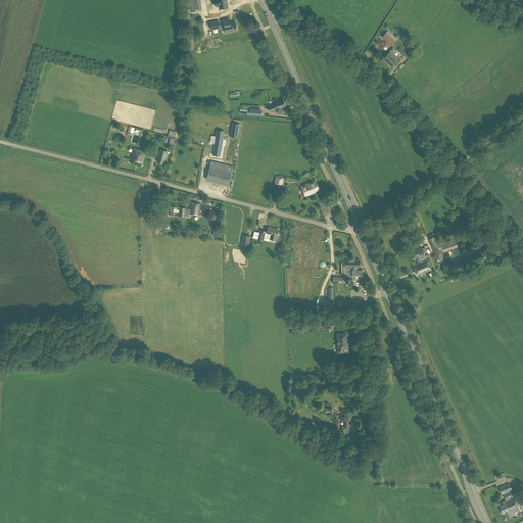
[(227,7),(226,0),(212,0),(214,5),(219,5),(219,8),(227,7)]
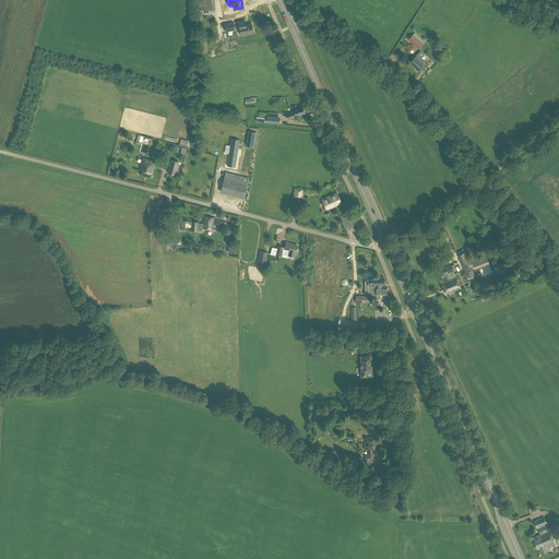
[(257,15),(256,12),(254,13),(252,9),(246,11),(249,19),(257,15)]
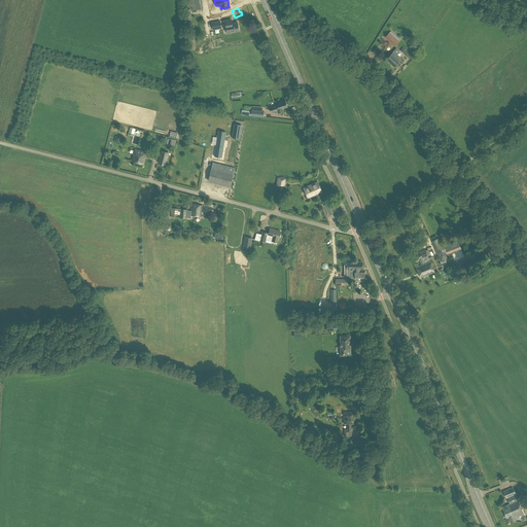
[(223,21),(223,25),(225,25),(226,33),(239,31),(238,22),(233,23),(232,19),(224,20),(224,21),(223,21)]
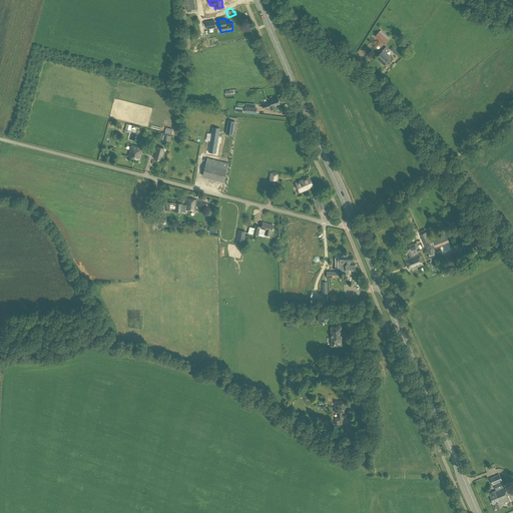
[(214,20),(205,22),(206,29),(215,28),(214,20)]
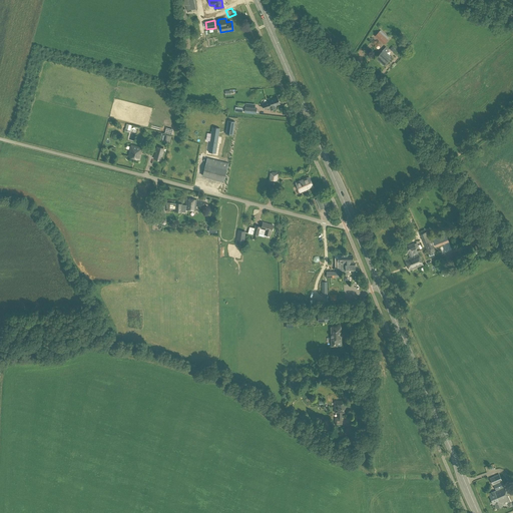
[(376,35),(386,45),(391,40),(380,31),(376,35)]
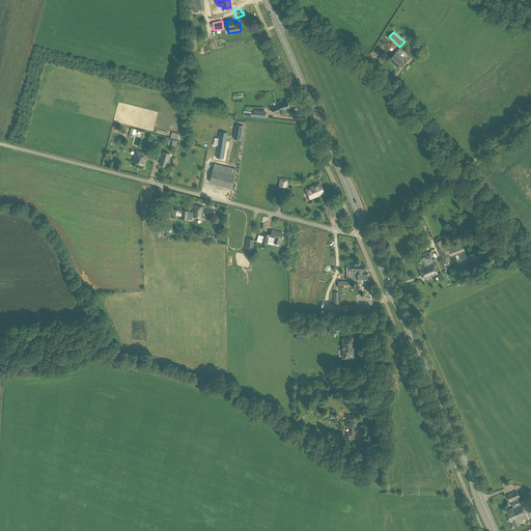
[(397,57),(398,56),(397,56),(400,53),(397,51),(389,60),(392,63),(393,63),(394,64),(399,59),(397,57)]
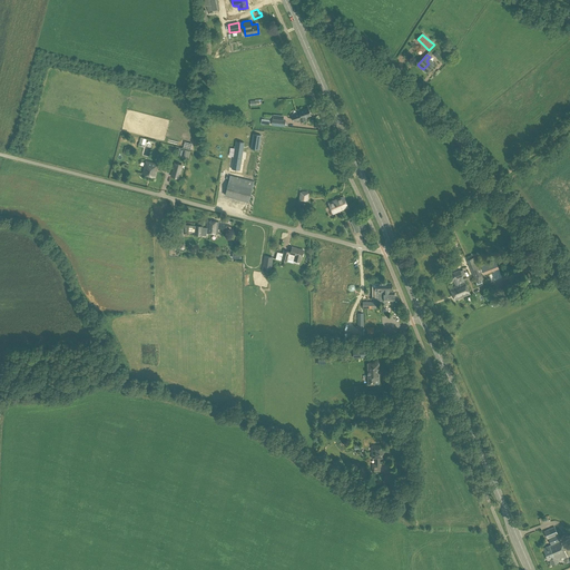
[(300,123),(306,120),(305,117),(311,116),(308,108),(300,111),(300,112),(294,114),(292,115),(294,123),(300,120),(300,123)]
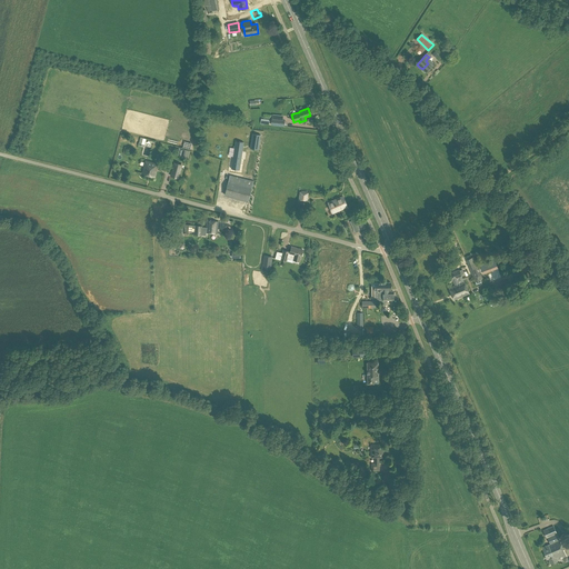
[(261,135),(252,133),(250,149),(259,150),(261,135)]
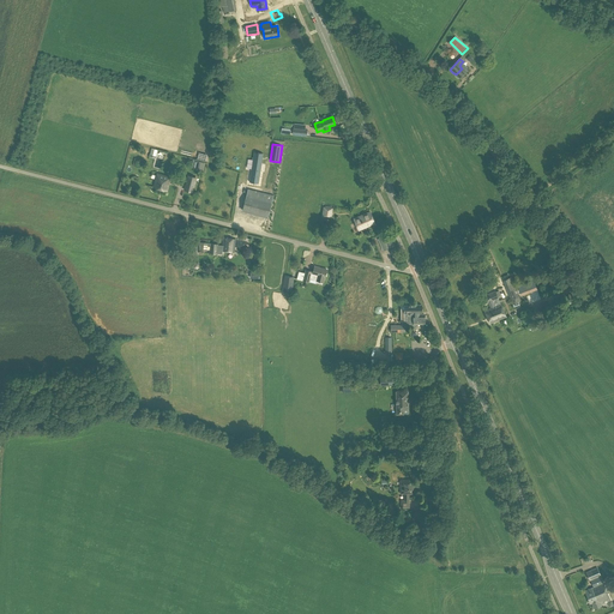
[(254,152),(250,182),(258,184),(263,154),(254,152)]
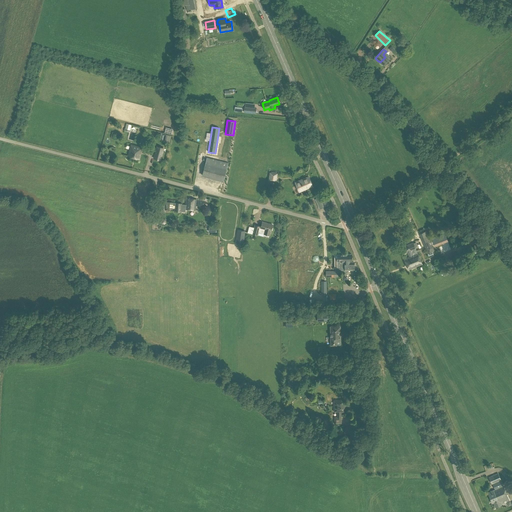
[(139,160),(143,148),(131,144),(127,156),(139,160)]
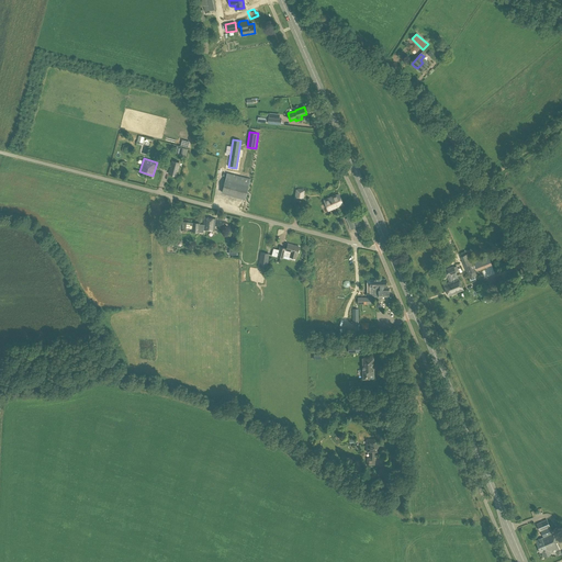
[(177,177),(180,163),(171,160),(168,175),(177,177)]
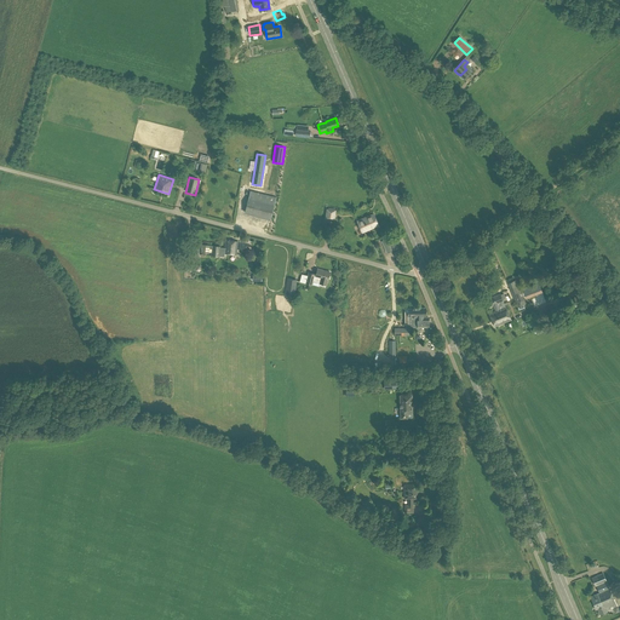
[(245,213),(273,219),(277,195),(250,190),(245,213)]
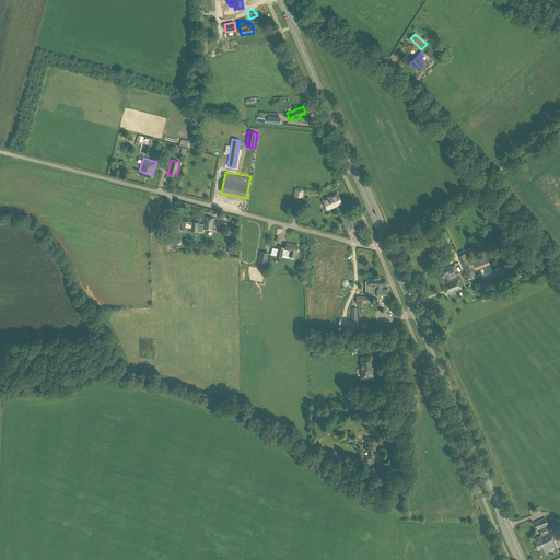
[(302,199),(303,189),(295,188),(294,197),(302,199)]
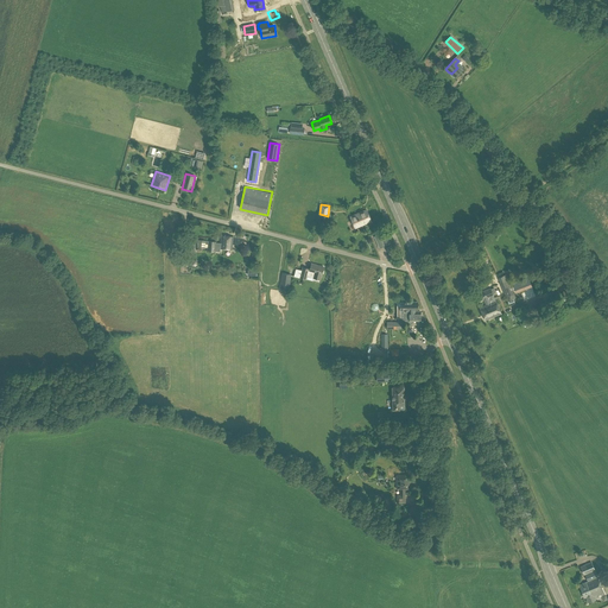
[(355,228),(372,221),(366,210),(350,217),(355,228)]
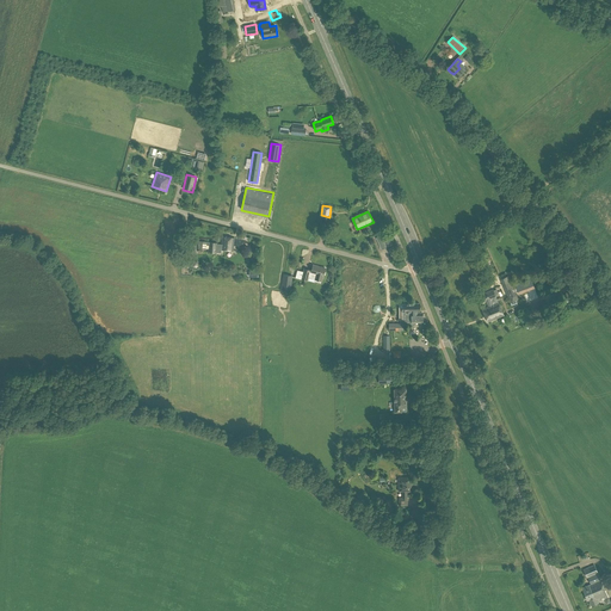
[(382,250),(392,245),(387,234),(376,238),(382,250)]
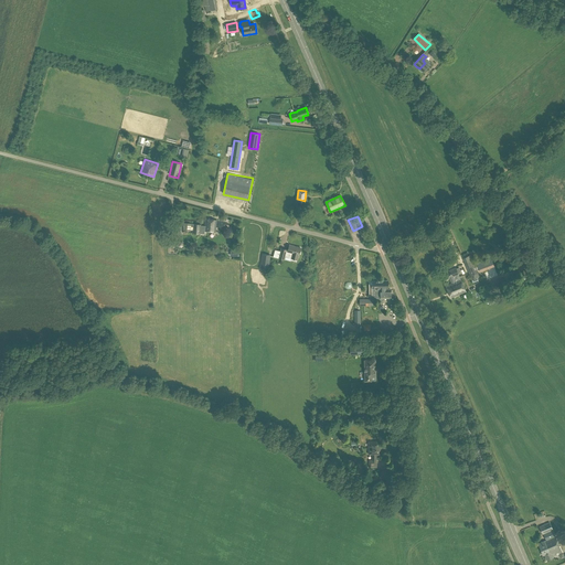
[(191,224),(183,223),(183,231),(190,231),(191,225),(194,225),(193,233),(204,233),(204,231),(215,232),(216,220),(205,220),(205,226),(201,226),(201,225),(194,224),(191,224)]
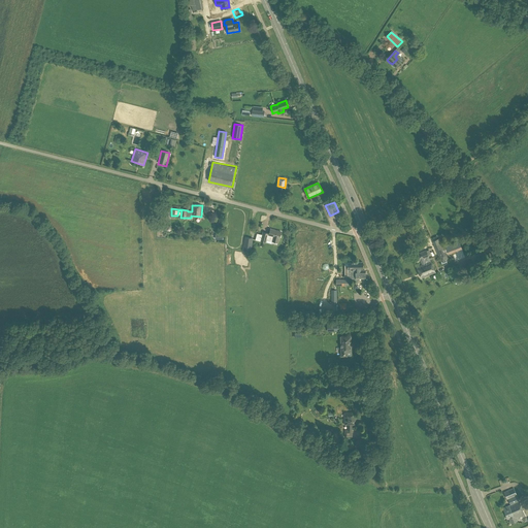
[(279,238),(281,232),(270,229),(269,234),(263,232),(261,241),(265,242),(266,238),(272,240),(272,241),(277,242),(279,238)]
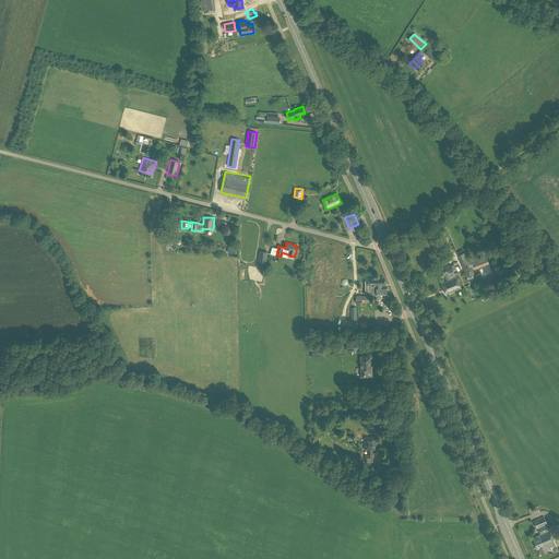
[(265,266),(268,252),(259,251),(258,265),(265,266)]
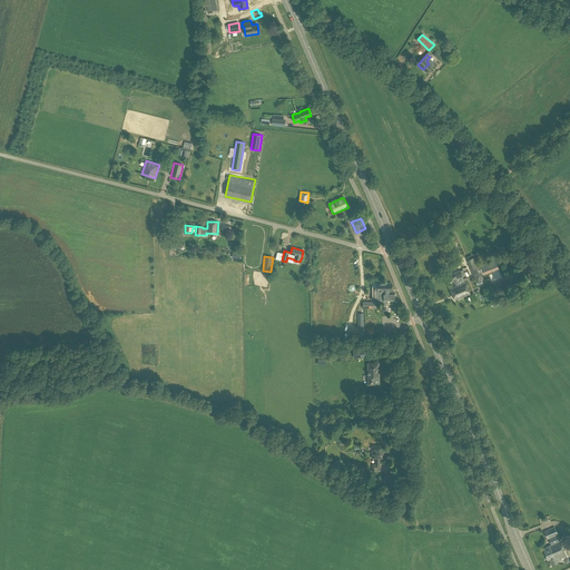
[(475,283),(483,279),(475,262),(469,264),(475,283)]
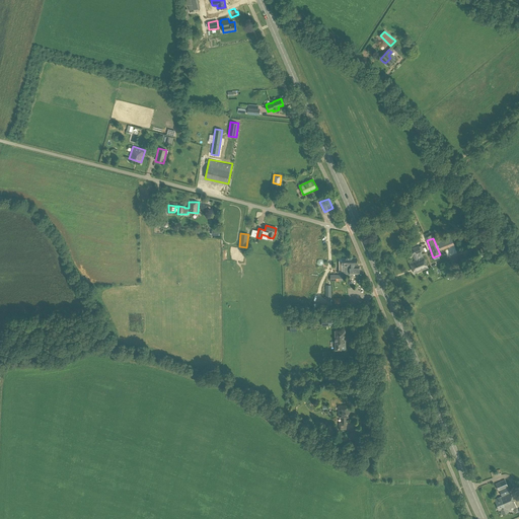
[(441,249),(447,246),(445,240),(439,243),(441,249)]
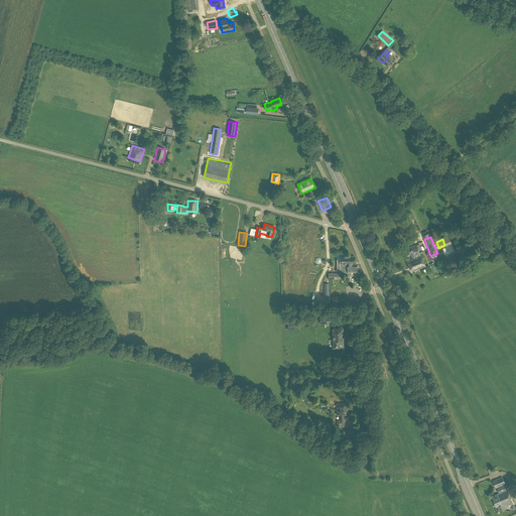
[(420,255),(418,252),(419,251),(416,245),(407,249),(409,255),(410,255),(411,256),(412,258),(406,260),(411,272),(425,266),(420,255)]
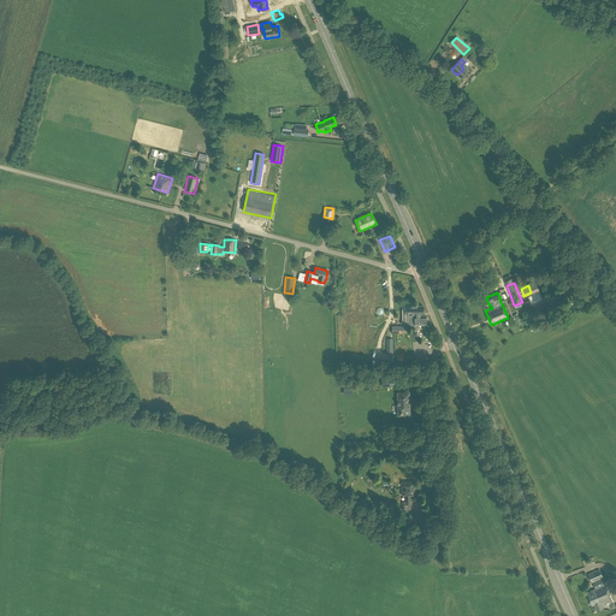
[(402,326),(392,326),(392,333),(407,333),(407,329),(414,329),(414,330),(416,330),(418,327),(418,325),(426,325),(426,315),(424,315),(422,309),(424,309),(424,307),(422,307),(422,306),(413,306),(406,307),(402,307),(402,326)]
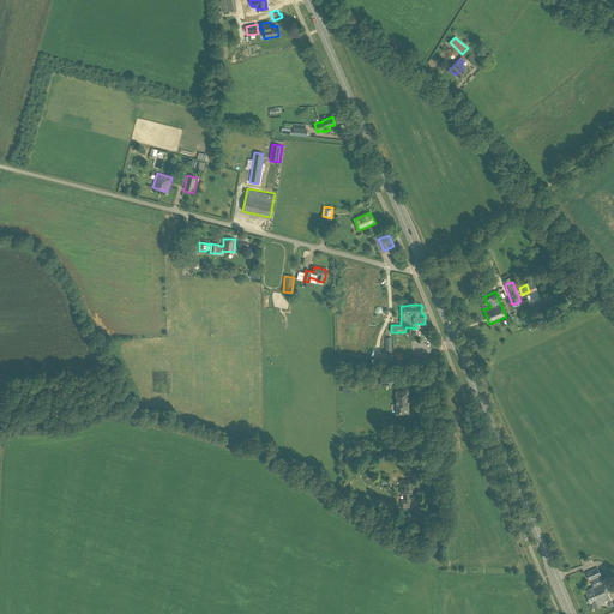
[(380,377),(380,381),(385,380),(385,385),(391,385),(391,375),(380,377)]
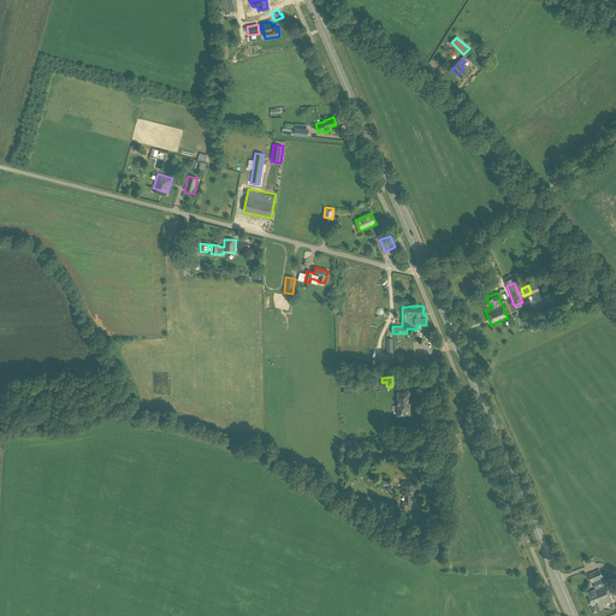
[(398,415),(406,415),(406,412),(410,412),(409,392),(397,392),(398,415)]
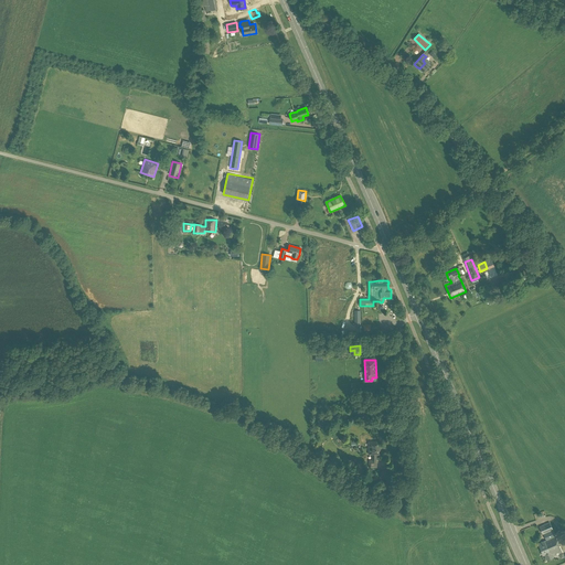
[(381,441),(369,441),(369,455),(372,455),(372,460),(369,460),(369,468),(376,467),(376,455),(380,455),(380,448),(381,448),(381,441)]
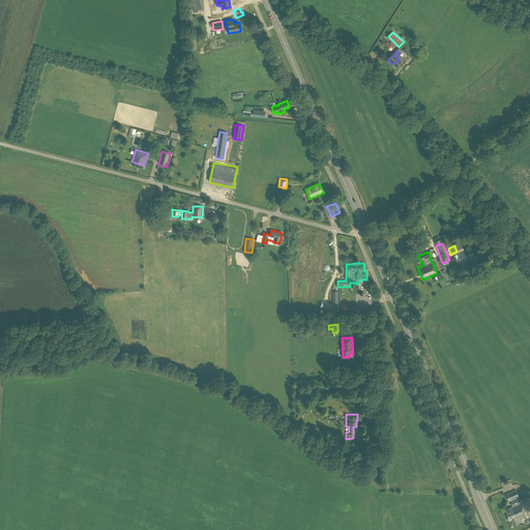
[(513,517),(508,519),(509,521),(511,521),(513,525),(519,523),(519,522),(528,518),(521,503),(516,490),(506,494),(509,501),(512,500),(518,511),(514,513),(514,511),(512,511),(512,513),(513,517)]
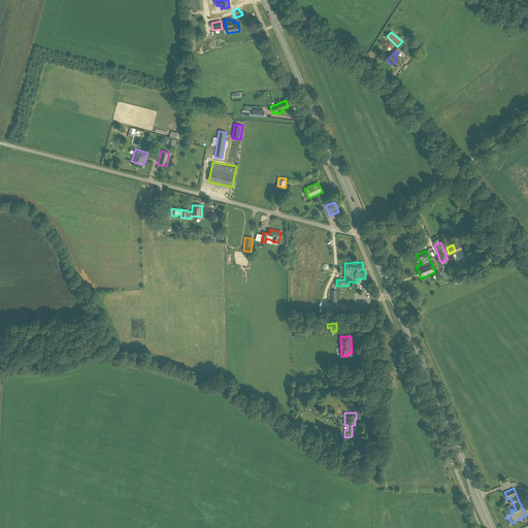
[(503,508),(506,517),(512,515),(510,512),(510,509),(513,509),(513,512),(516,509),(510,498),(507,499),(510,505),(508,505),(503,508)]
